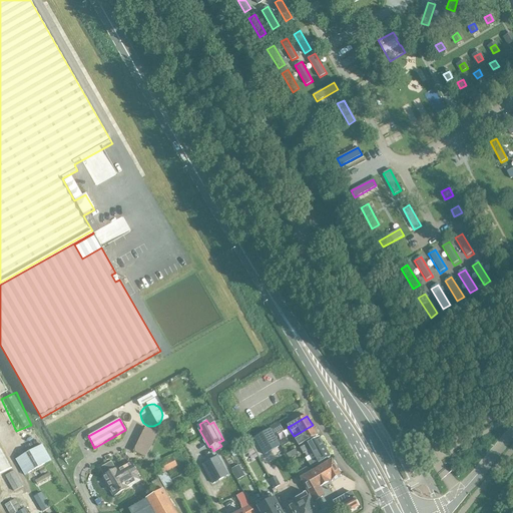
[(280,425),(272,430),(275,435),(283,430),(280,425)]
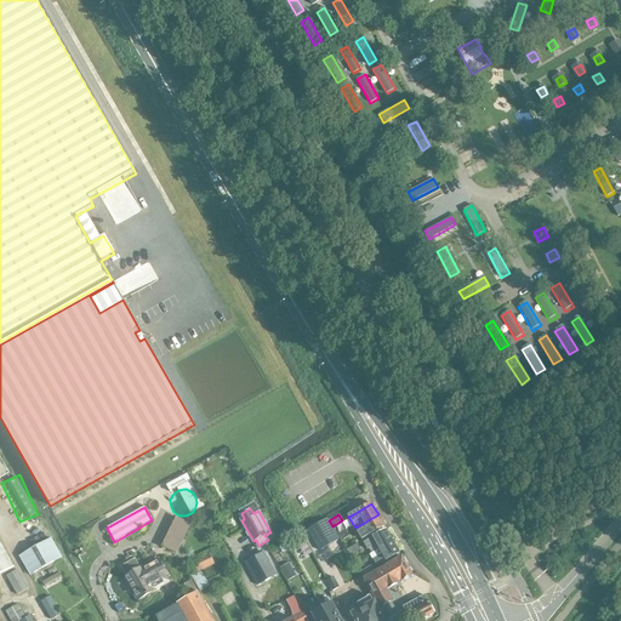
[(379,514),(355,528),(362,540),(385,527),(379,514)]
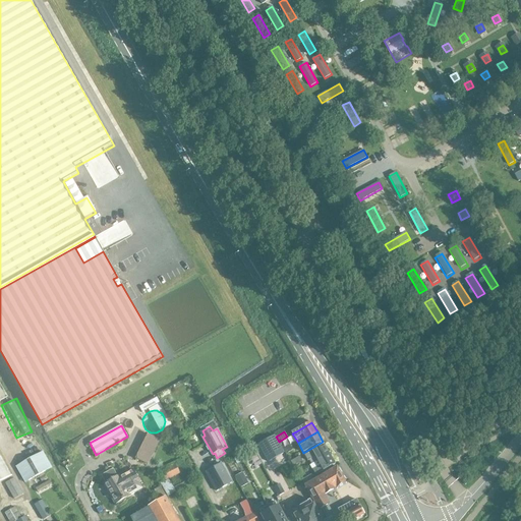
[(147,464),(159,441),(148,435),(135,458),(147,464)]
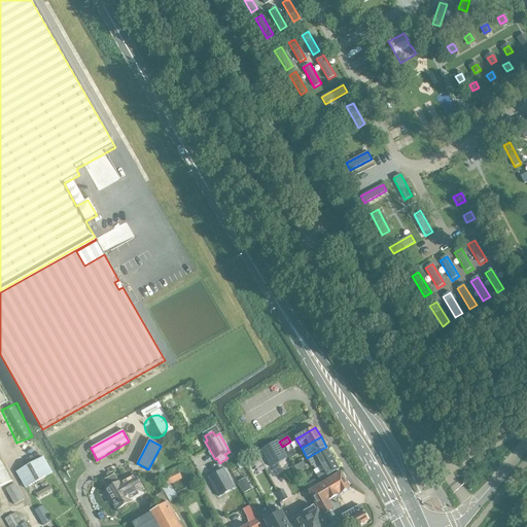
[(278,441),(260,450),(271,468),(288,459),(278,441)]
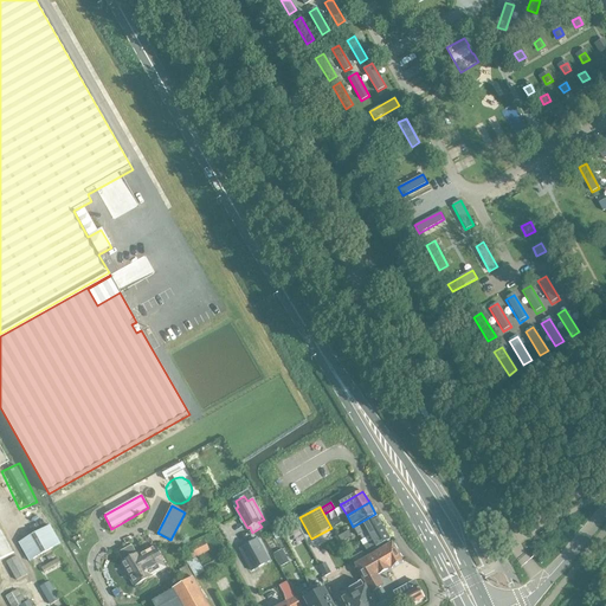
[(354,537),(360,535),(367,530),(369,536),(384,528),(376,516),(363,524),(361,526),(350,532),(354,537)]
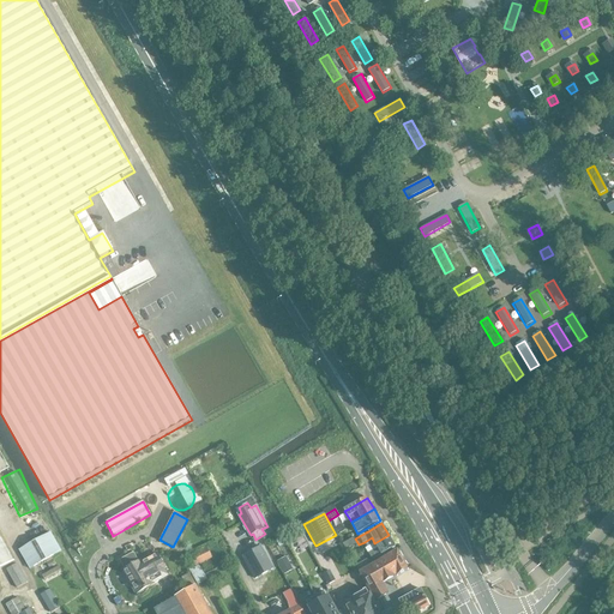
[(335,530),(337,536),(345,531),(342,525),(335,530)]
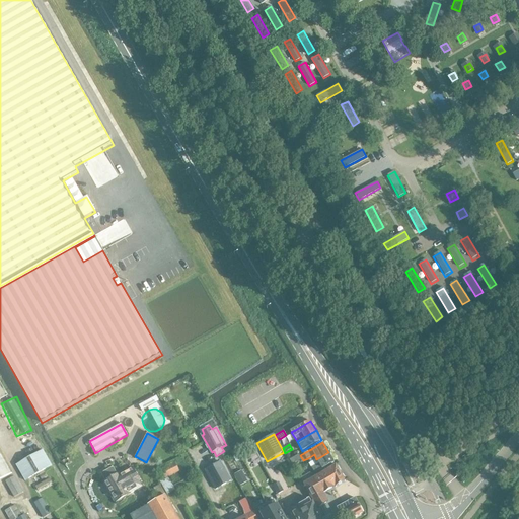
[(25,482),(51,466),(42,450),(16,465),(25,482)]
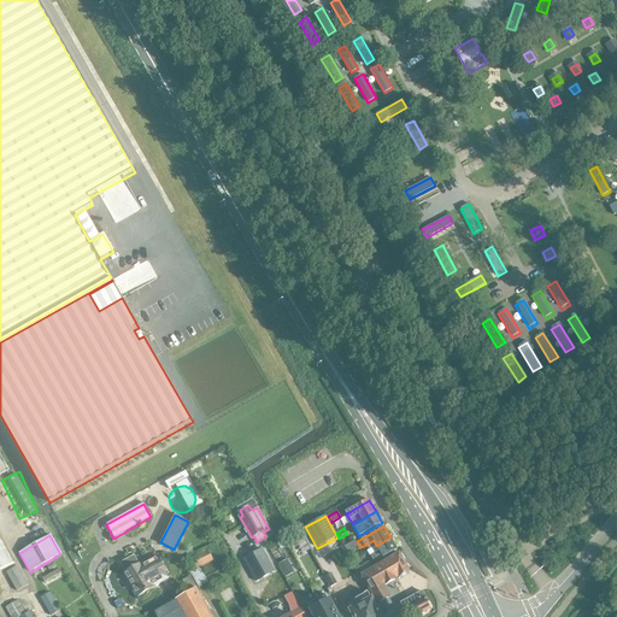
[(0,571),(15,564),(0,538),(0,571)]
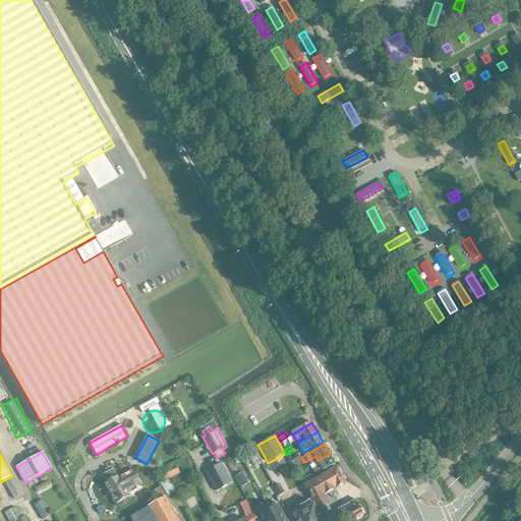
[(330,454),(317,461),(321,465),(316,467),(320,472),(336,464),(330,454)]
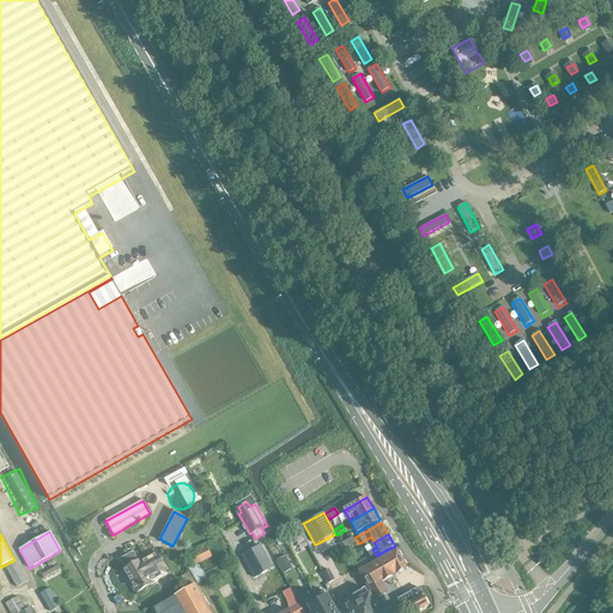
[(206,545),(187,556),(194,566),(212,557),(206,545)]
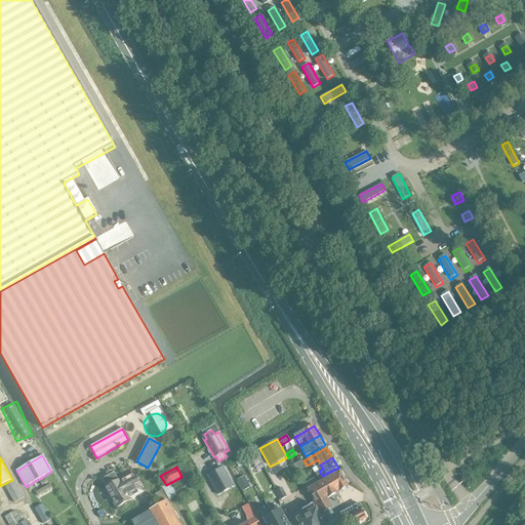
[(207,476),(218,495),(234,487),(224,467),(207,476)]
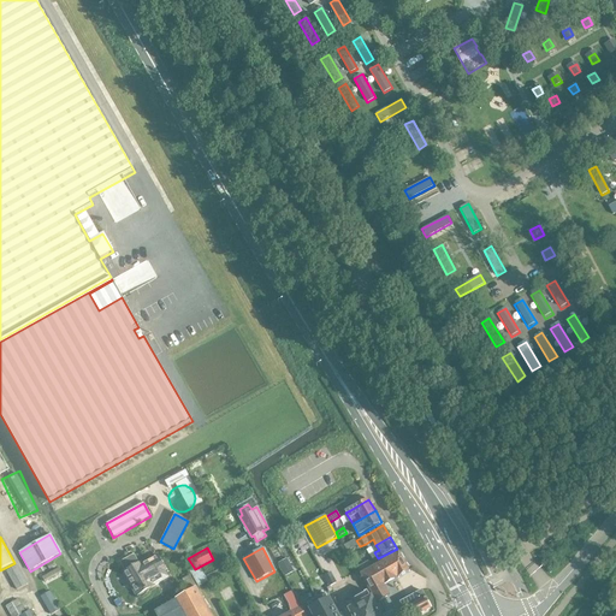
[(409,570),(398,552),(372,568),(368,561),(359,567),(362,573),(360,574),(377,603),(390,594),(384,585),(409,570)]
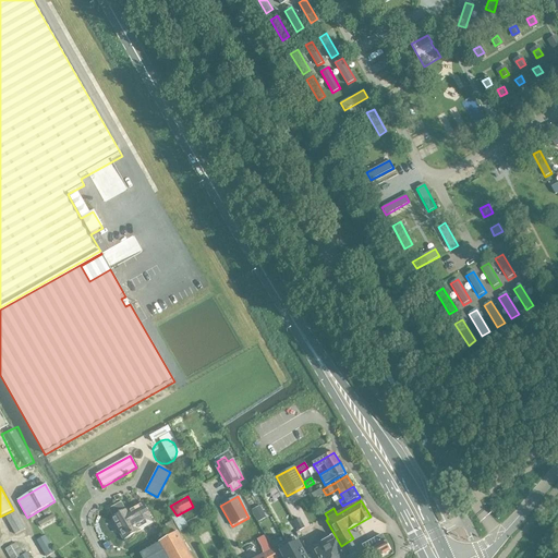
[(132,510),(133,511),(129,513),(128,510),(112,519),(124,540),(125,540),(126,540),(131,537),(131,536),(140,532),(136,526),(150,518),(143,505),(132,510)]
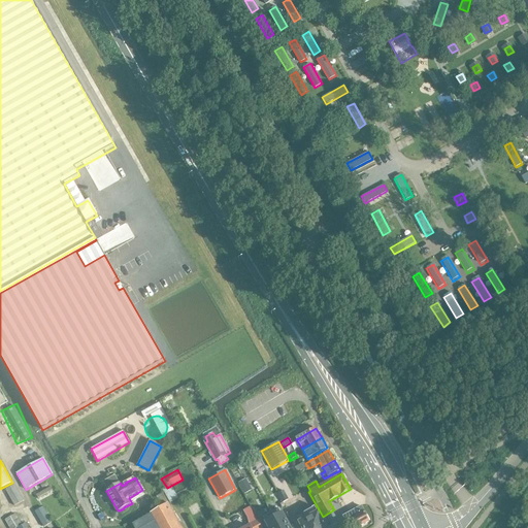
[(239,482),(245,493),(253,489),(248,477),(239,482)]
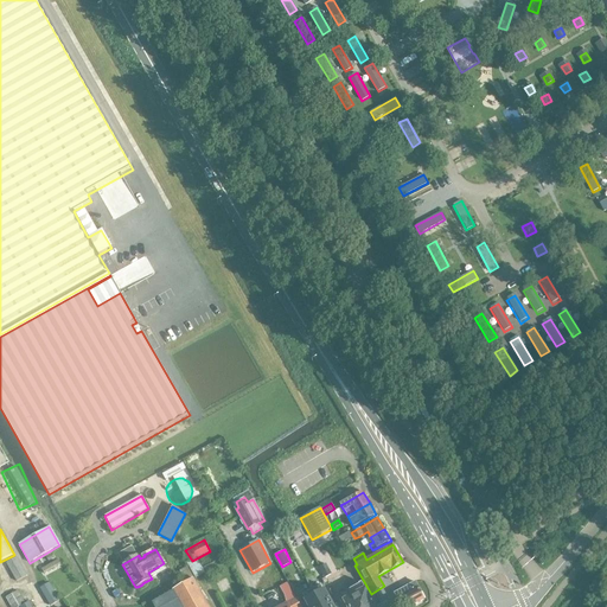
[(17,581),(27,575),(17,557),(6,563),(17,581)]
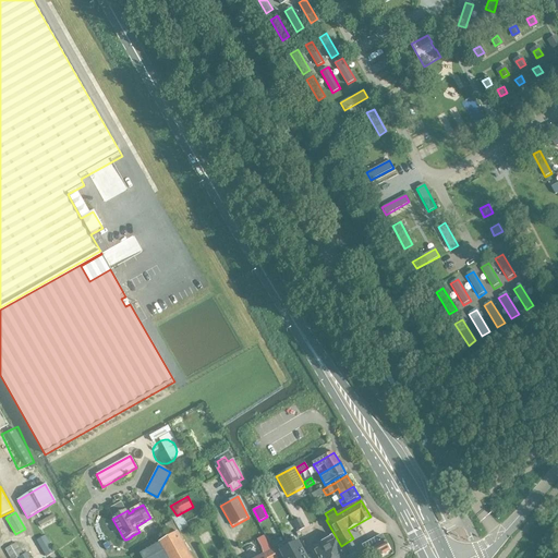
[(40,525),(49,519),(47,516),(38,521),(40,525)]
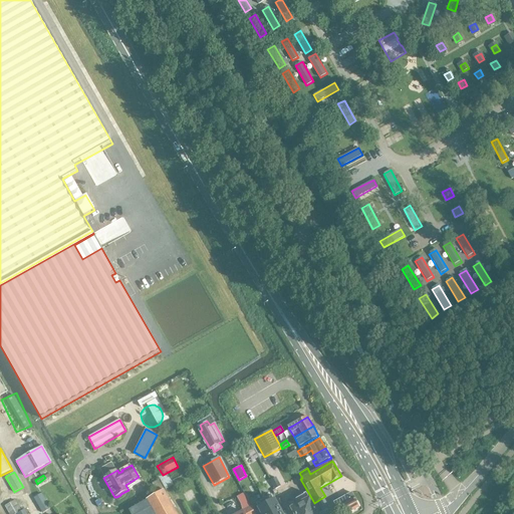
[(276,478),(271,481),(275,490),(280,487),(276,478)]
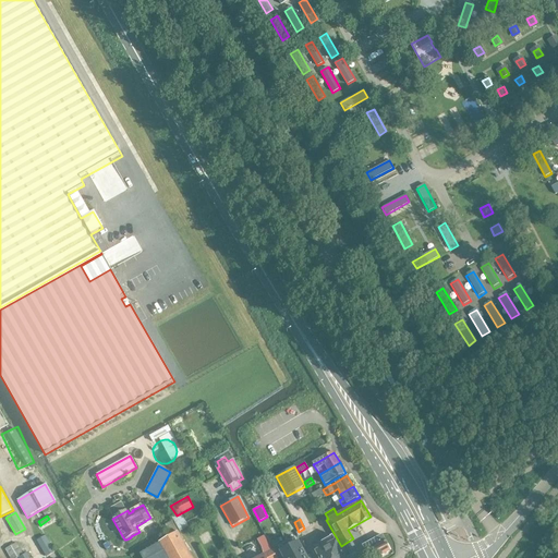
[(192,557),(178,532),(158,543),(166,557),(192,557)]
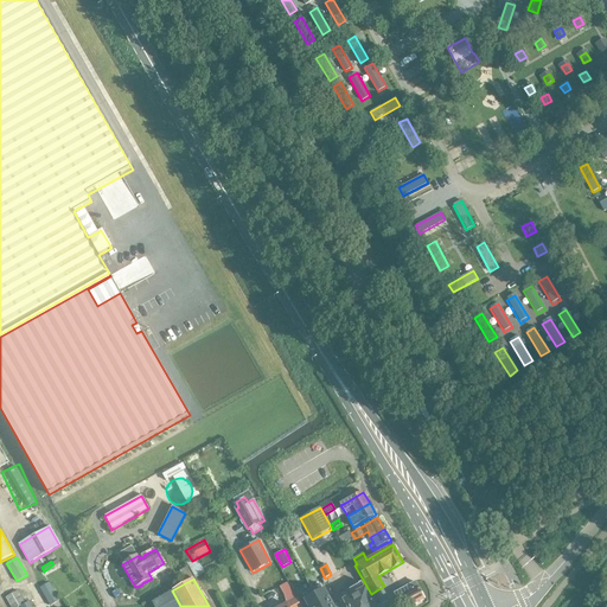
[(50,606),(59,600),(49,582),(39,588),(50,606)]
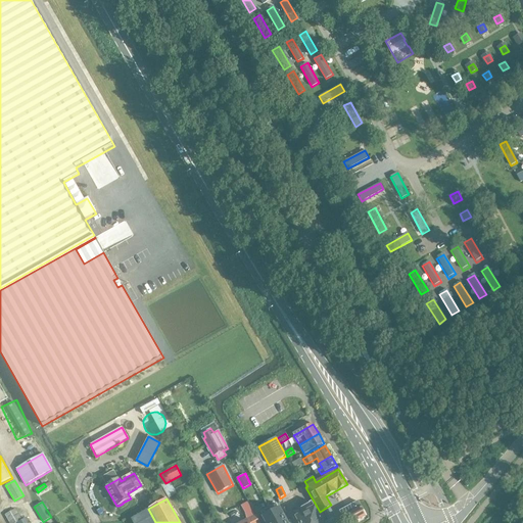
[(247,502),(241,506),(245,514),(251,510),(247,502)]
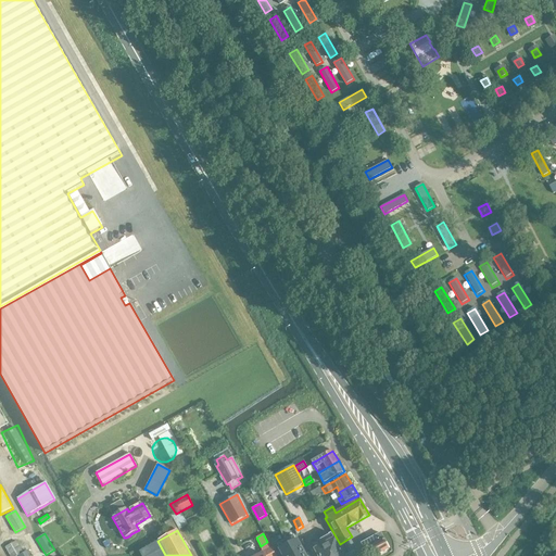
[(318,546),(315,548),(318,555),(343,555),(333,539),(331,533),(316,542),(318,546)]
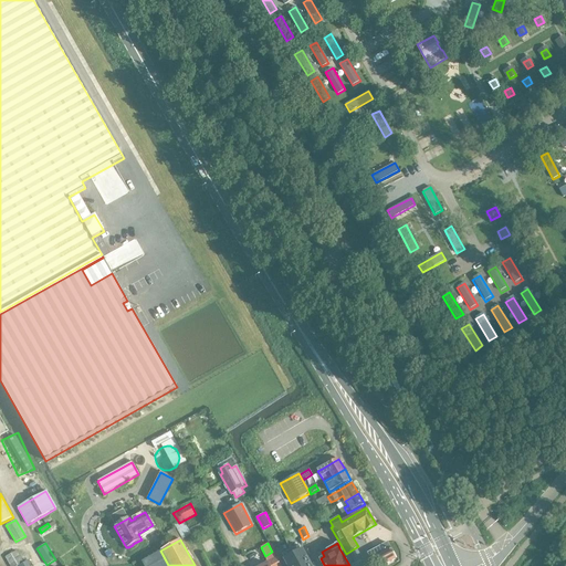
[(381,565),(396,558),(387,543),(367,553),(374,565),(381,565)]
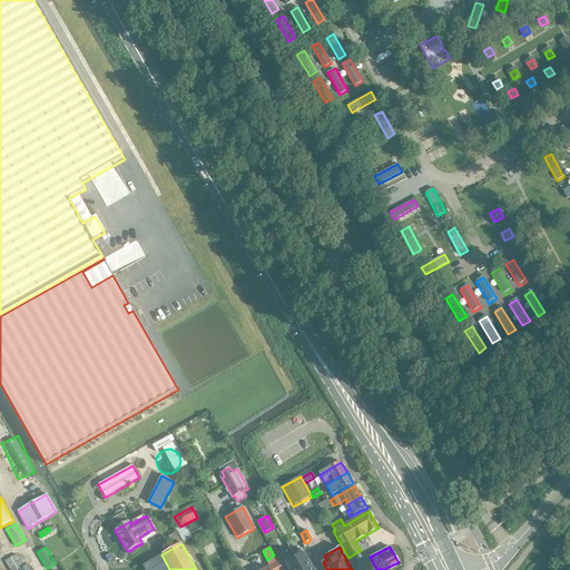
[(292,569),(313,569),(304,552),(287,561),(292,569)]
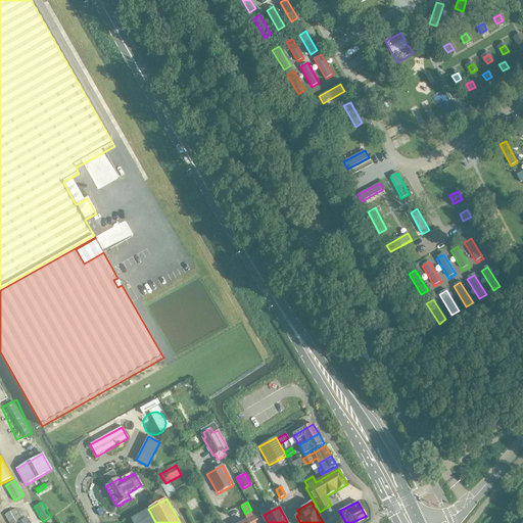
[(17,522),(27,522),(21,513),(18,514),(15,509),(4,515),(8,522),(16,522),(17,522)]
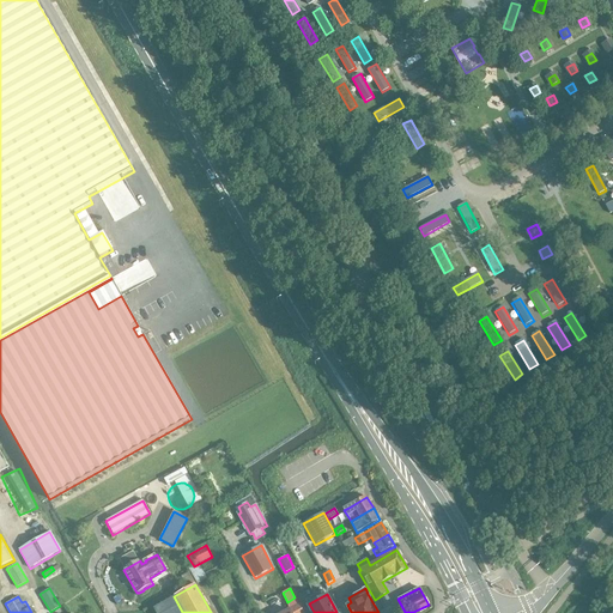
[(182,612),(174,598),(153,608),(156,612),(182,612)]
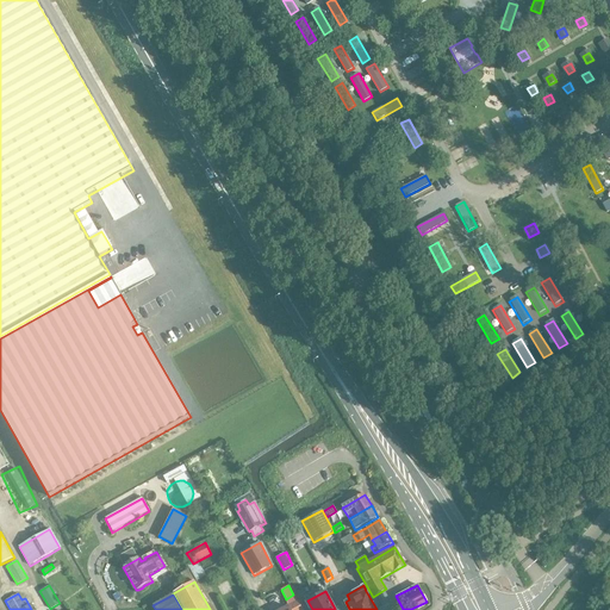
[(294,609),(304,609),(299,599),(291,603),(294,609)]
